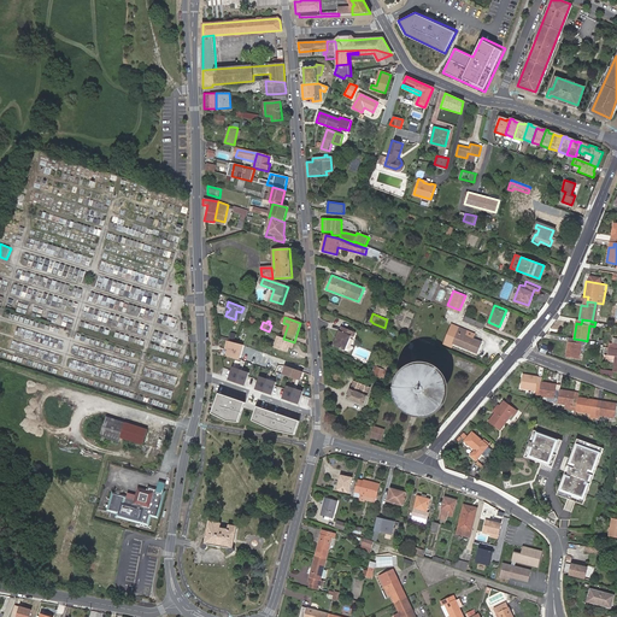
[(459,325),(457,331),(481,341),(482,339),(465,333),(468,328),(459,325)]
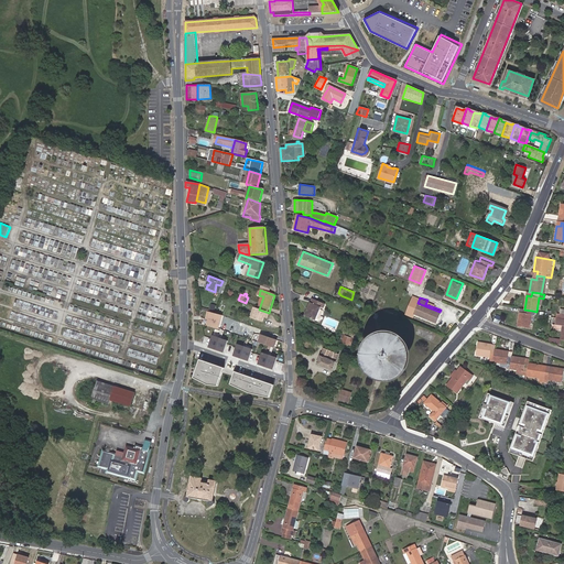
[(317,321),(323,307),(324,307),(326,303),(312,299),(306,316),(317,321)]
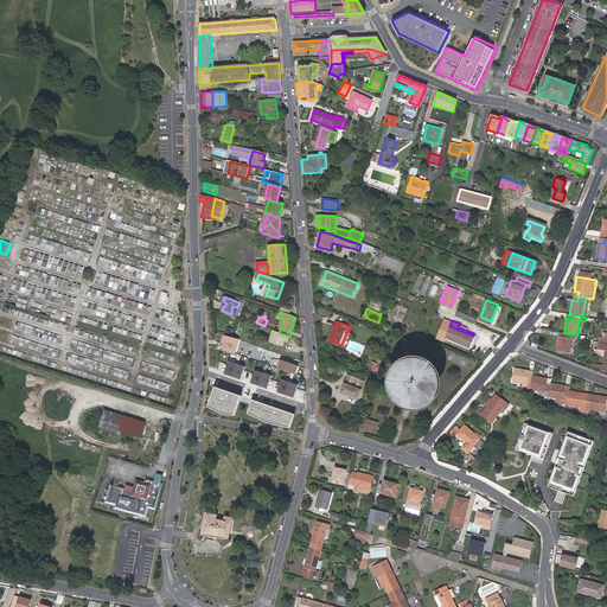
[(473,336),(449,326),(446,336),(470,344),(473,336)]
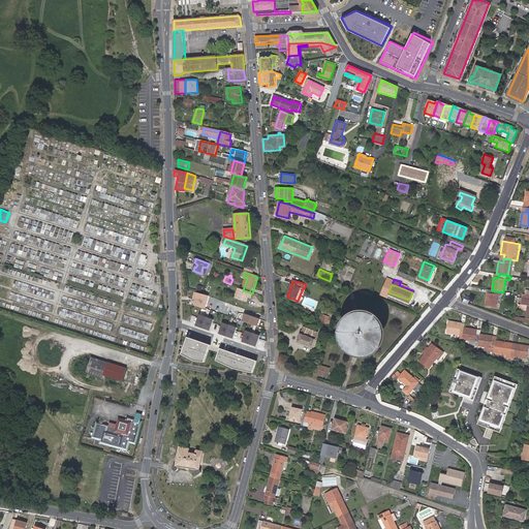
[(253,293),(252,293),(243,290),(238,288),(235,298),(247,303),(249,299),(249,297),(251,298),(253,293)]
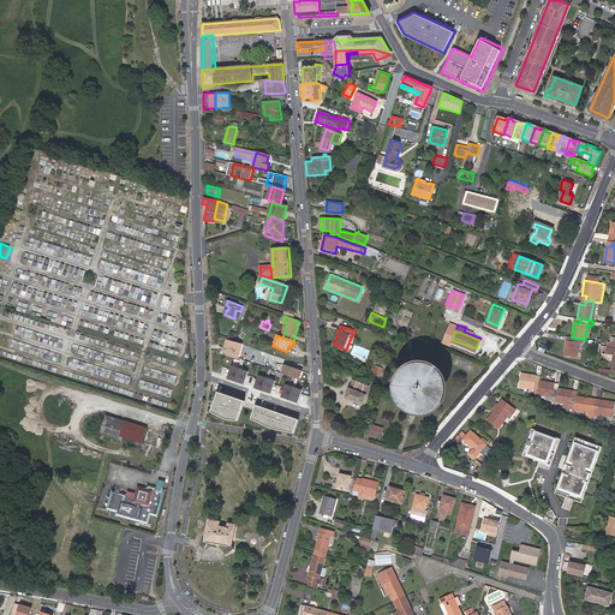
[(580,339),(572,338),(571,341),(566,341),(563,356),(577,358),(580,339)]
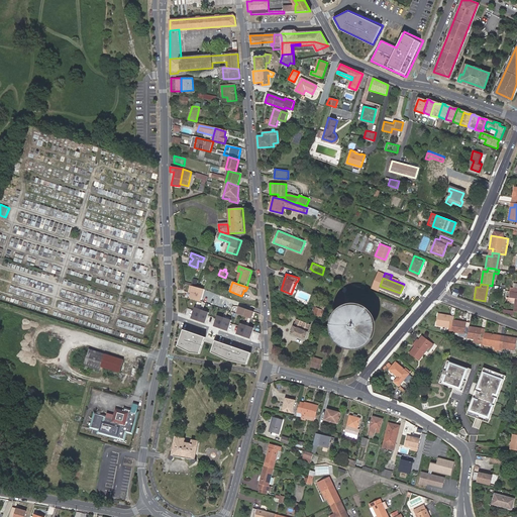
[(198,288),(195,287),(192,293),(191,298),(200,301),(204,290),(198,288)]
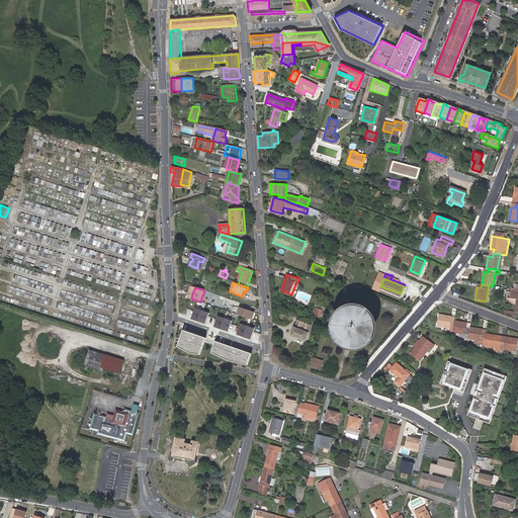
[(242,308),(239,316),(253,321),(256,313),(242,308)]
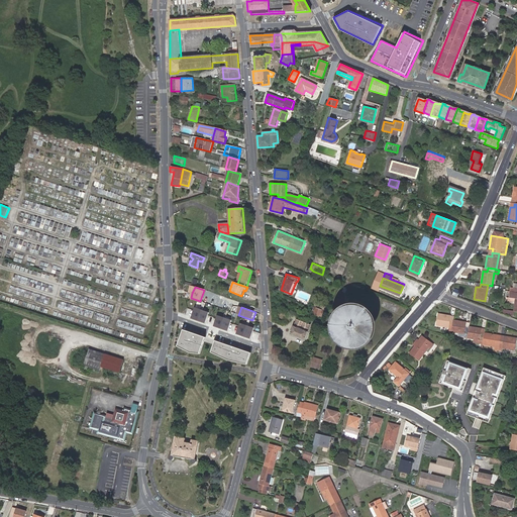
[(324,311),(315,307),(313,312),(315,313),(315,314),(319,316),(319,315),(322,316),(324,311)]
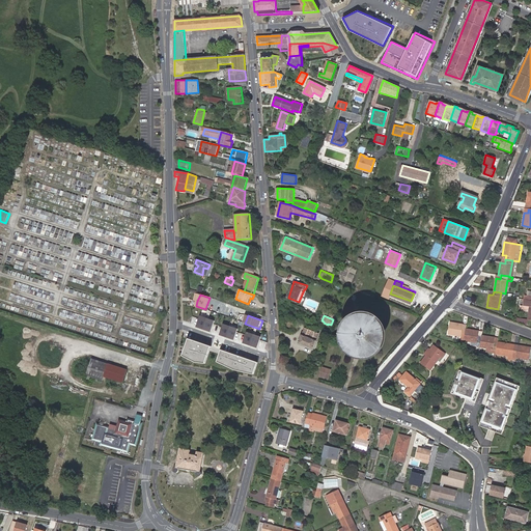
[(388,361),(394,356),(398,348),(399,341),(399,335),(397,329),(393,324),(388,319),(383,316),(375,315),(369,316),(363,319),(358,323),(354,329),(352,337),(352,344),(355,352),(359,358),(365,362),(373,364),(381,363),(388,361)]
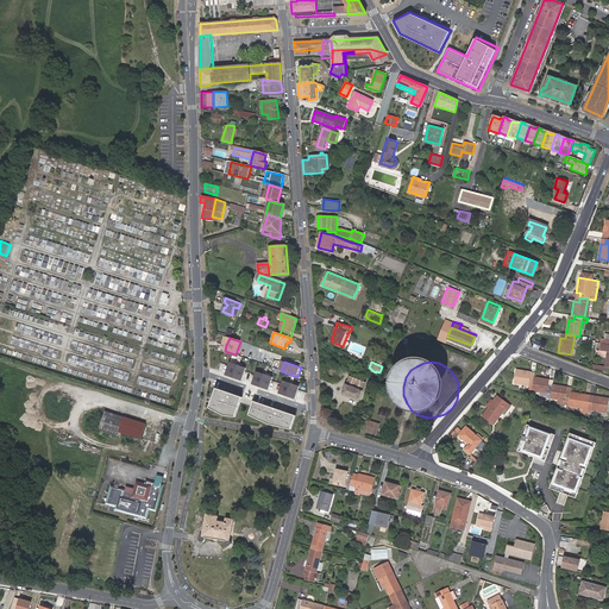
[(230,363),(225,375),(244,382),(249,369),(230,363)]
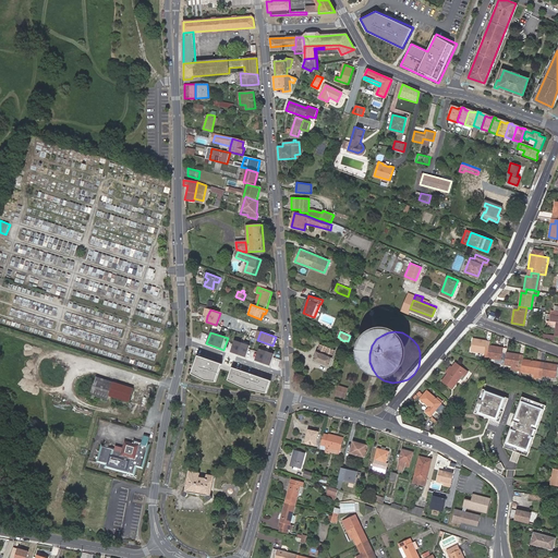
[(487,353),(488,346),(485,346),(485,341),(472,338),(470,350),(487,353)]
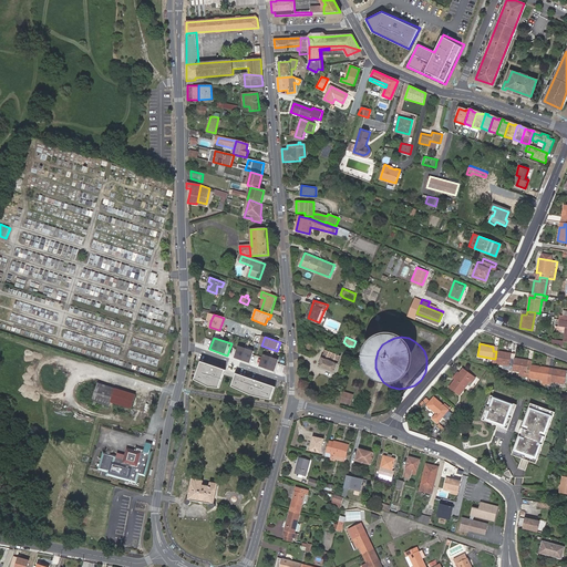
[(239,346),(235,358),(251,363),(256,352),(239,346)]
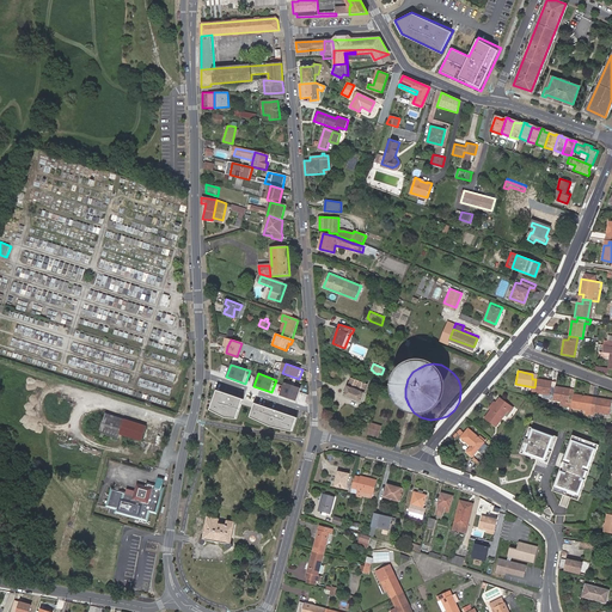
[(343,396),(360,403),(363,392),(362,392),(366,385),(352,379),(348,386),(347,386),(343,396)]
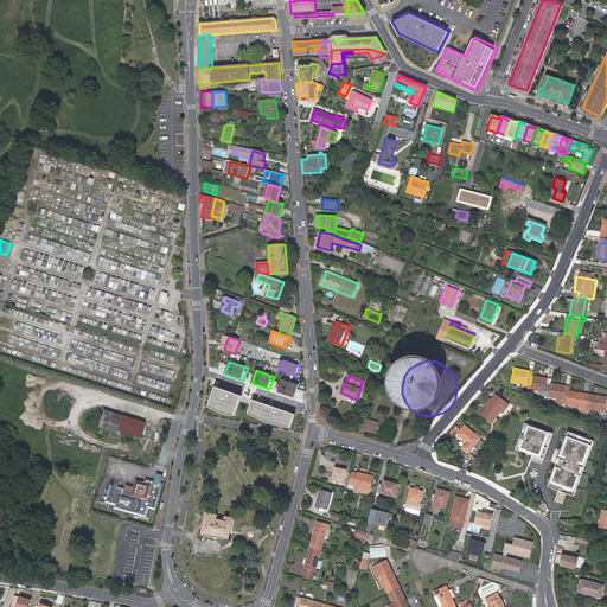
[(530,384),(530,389),(549,391),(549,388),(550,384),(545,383),(545,378),(531,376),(530,384)]
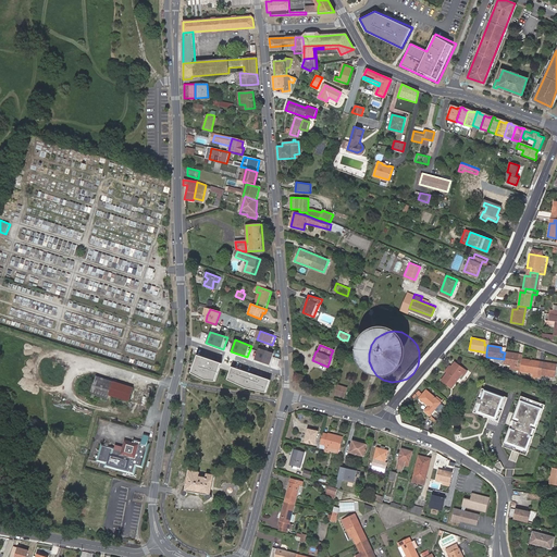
[(259,348),(255,360),(272,366),(275,355),(259,348)]
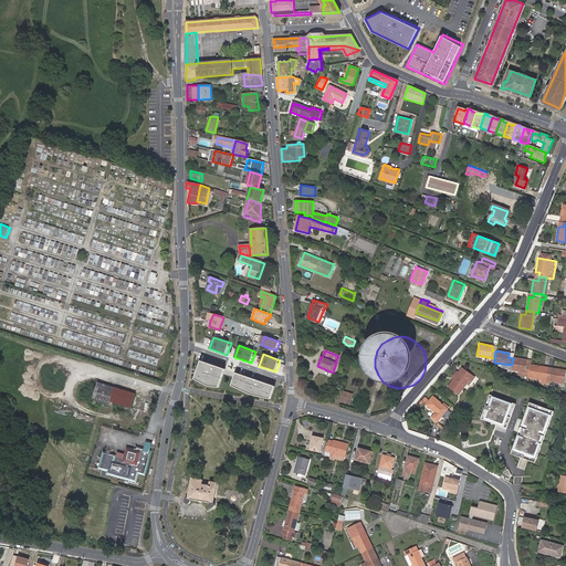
[(512,365),(511,370),(520,371),(519,375),(528,377),(531,365),(526,364),(526,360),(513,358),(512,362),(512,365)]
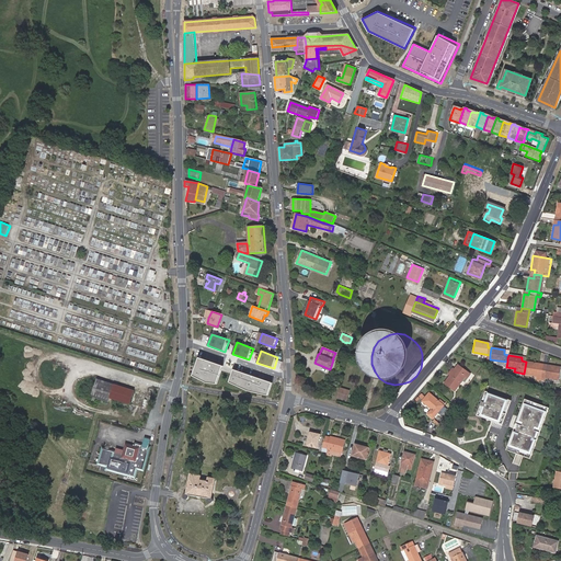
[(224,366),(199,358),(194,376),(207,382),(218,384),(224,366)]
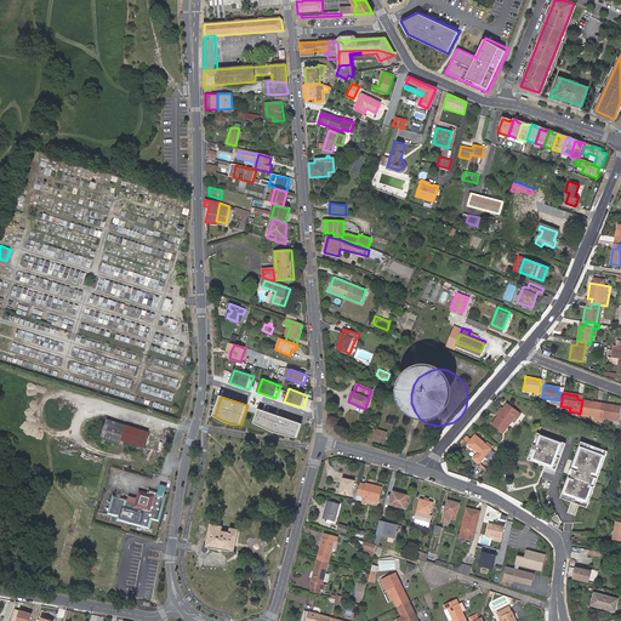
[(582,400),(580,414),(594,416),(599,417),(602,409),(597,408),(597,403),(582,400)]
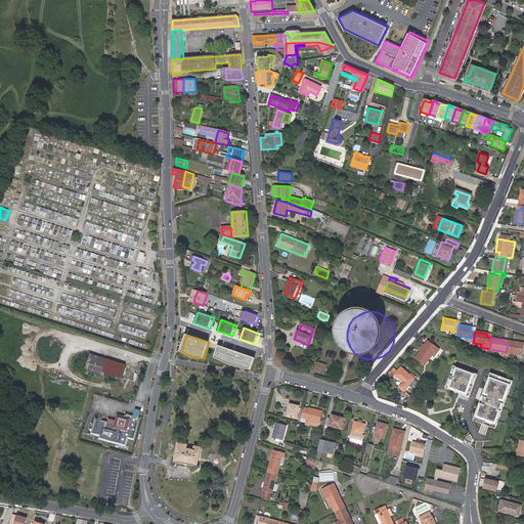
[(416,351),(411,356),(421,363),(432,350),(434,352),(436,349),(426,340),(422,344),(418,349),(418,350),(417,352),(416,351)]
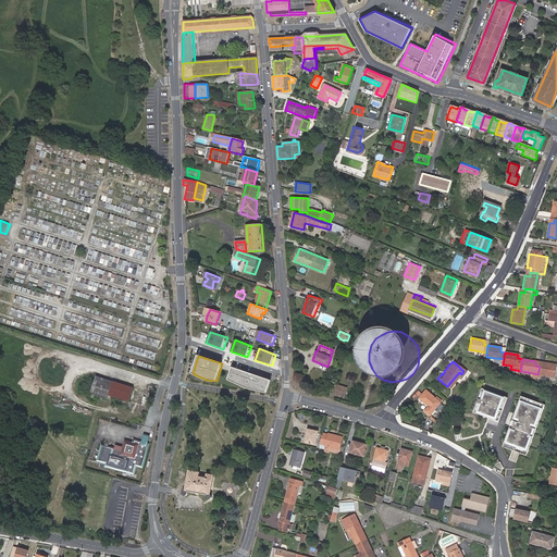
[(540,367),(537,374),(537,378),(541,379),(542,375),(555,378),(556,366),(544,363),(544,367),(540,367)]
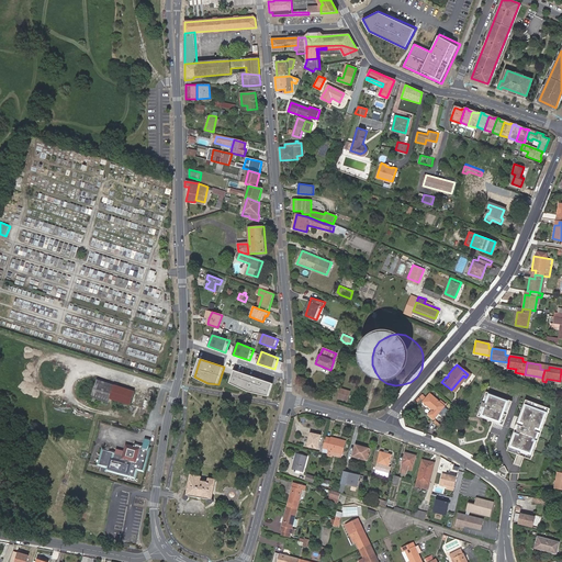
[(273,383),(234,371),(229,383),(248,391),(269,396),(273,383)]
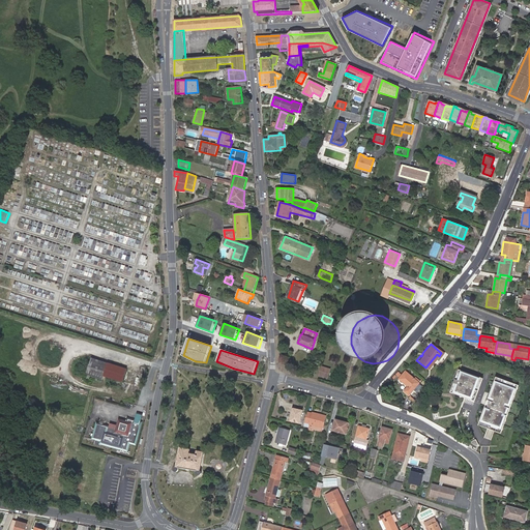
[(122,383),(126,370),(92,358),(87,376),(102,380),(104,377),(122,383)]
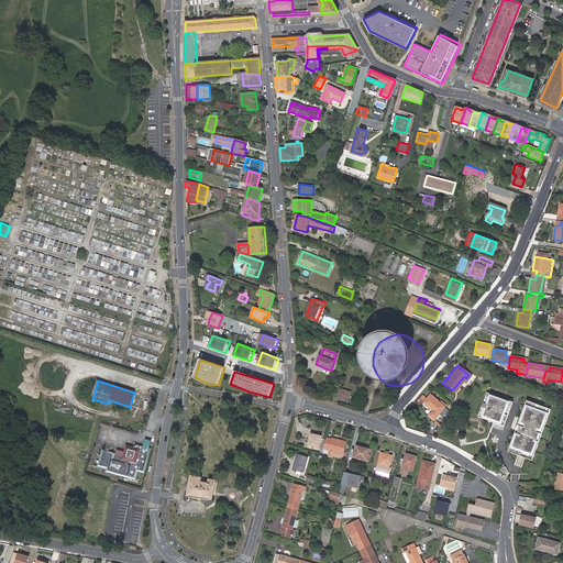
[(341,388),(339,396),(348,398),(350,390),(341,388)]
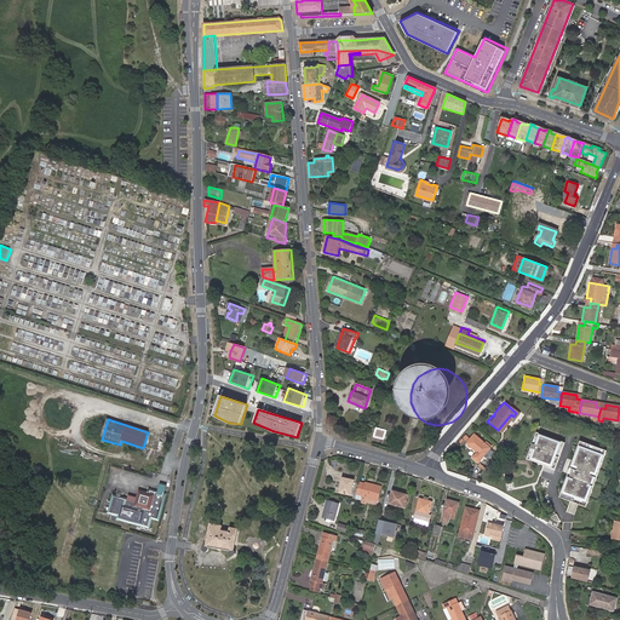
[(564,441),(537,431),(527,457),(555,468),(564,441)]
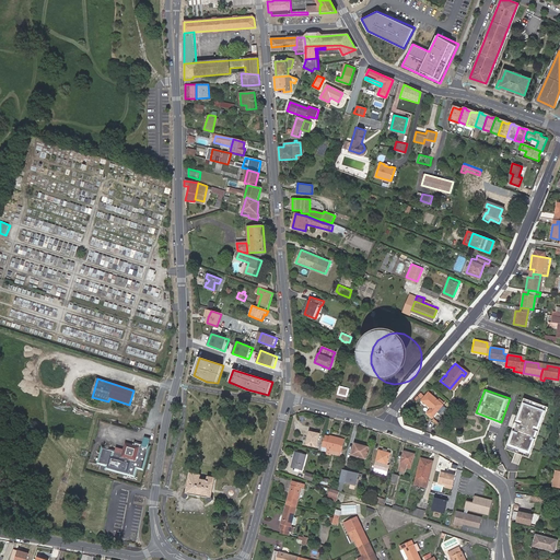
[(436,399),(427,392),(420,399),(430,407),(426,412),(431,417),(435,410),(441,404),(443,401),(439,398),(436,399)]
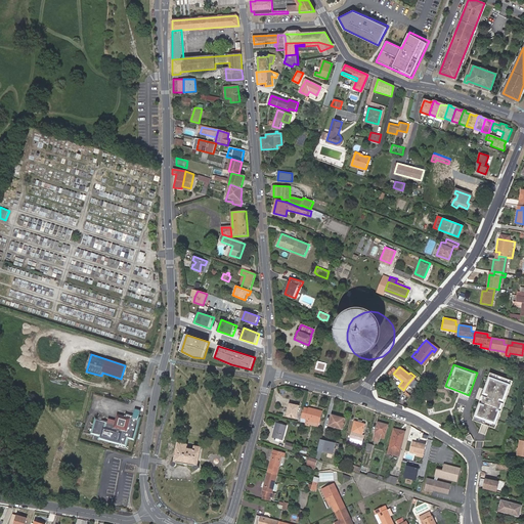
[(513,380),(489,372),(472,419),(494,428),(513,380)]
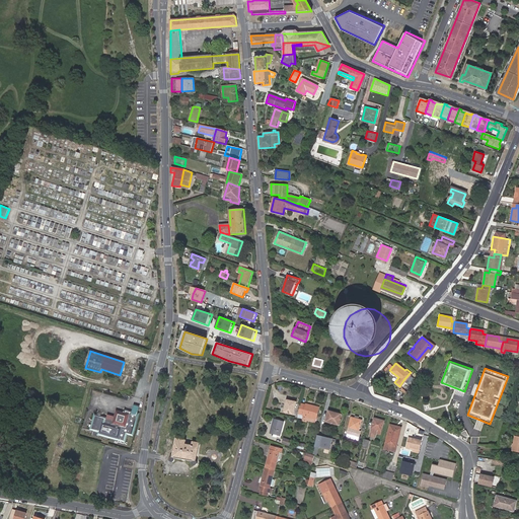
[(409,374),(403,380),(406,382),(408,382),(413,377),(409,374)]
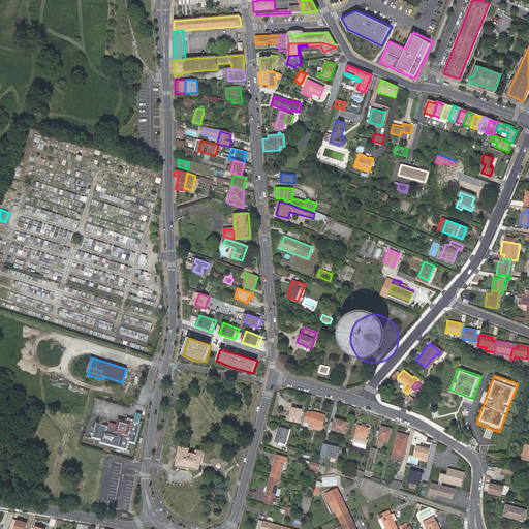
[(302,410),(292,408),(289,421),(299,423),(302,410)]
